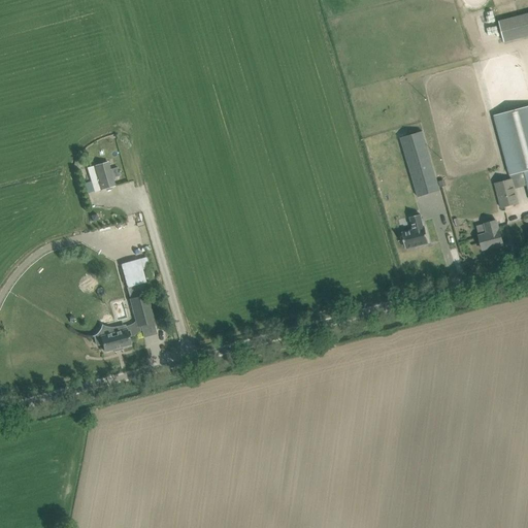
[(527,13),(498,22),(503,42),(527,35),(527,13)]
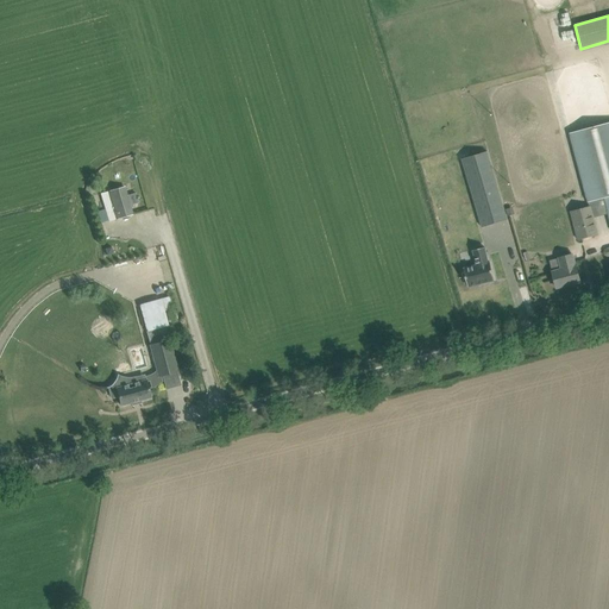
[(588,202),(594,200),(604,198),(604,200),(608,218),(608,123),(570,133),(588,200),(588,202)]
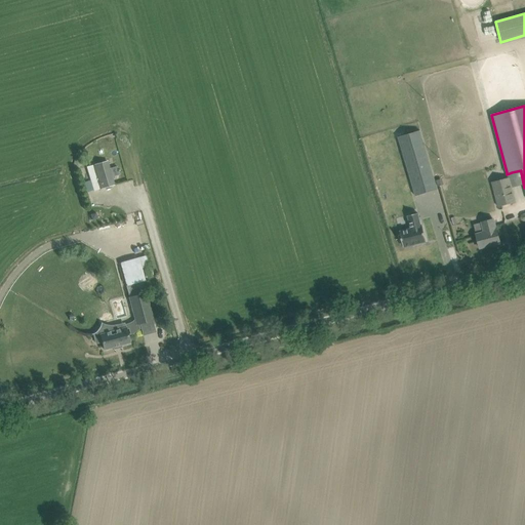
[(415,196),(437,190),(419,131),(398,137),(415,196)]
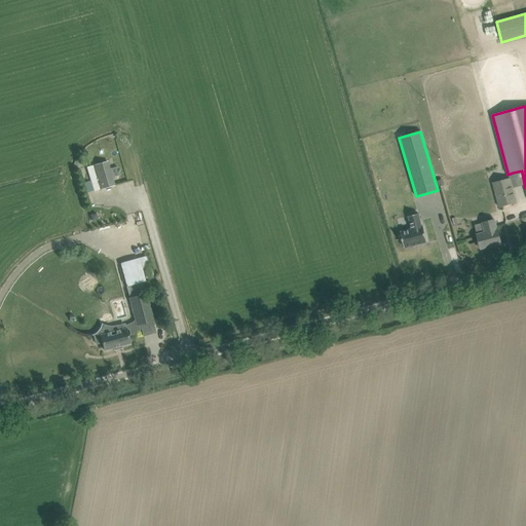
[(108,161),(86,167),(94,192),(105,189),(106,190),(111,189),(111,187),(115,186),(108,161)]
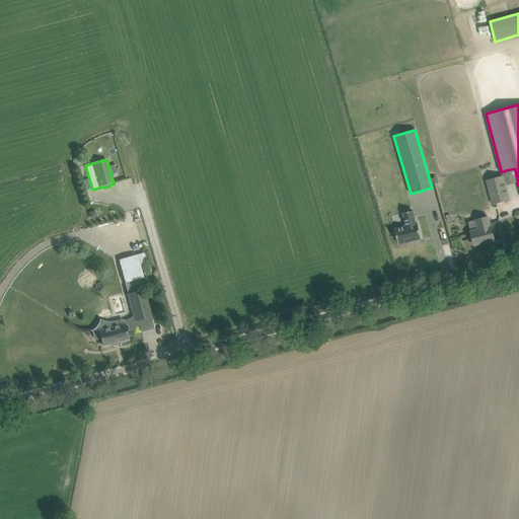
[(509,200),(504,180),(503,176),(487,180),(491,195),(494,204),(509,200)]
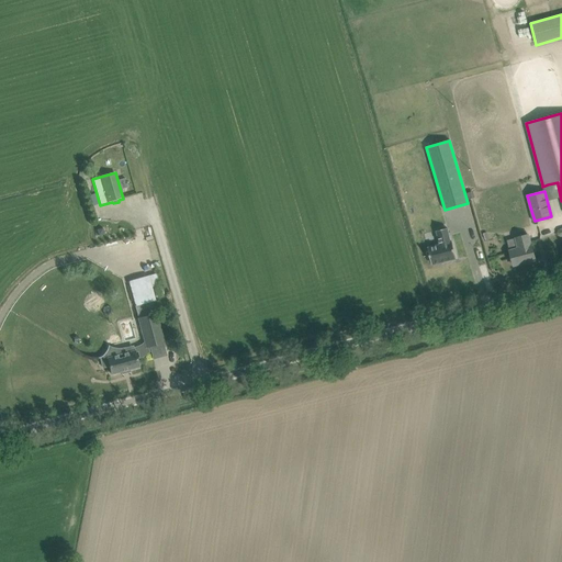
[(428,251),(427,253),(429,261),(431,261),(431,265),(457,259),(452,242),(451,243),(447,228),(445,229),(445,227),(438,228),(439,231),(436,231),(440,245),(428,248),(428,251)]
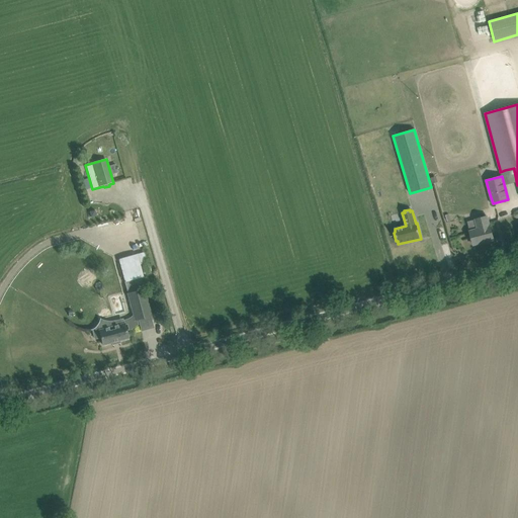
[(494,240),(491,230),(490,227),(487,217),(467,223),(470,232),(469,232),(473,245),(494,240)]
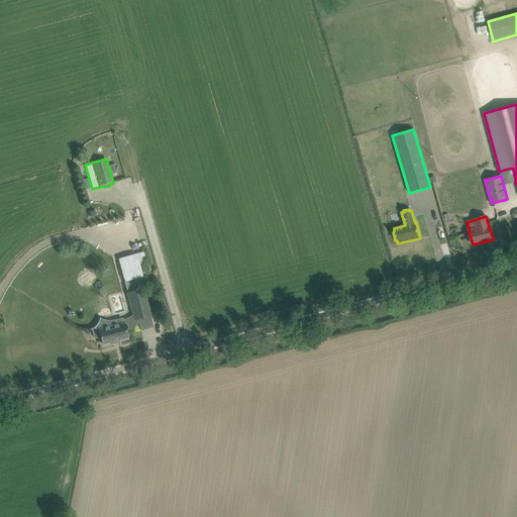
[(118,257),(125,281),(144,276),(137,252),(118,257)]
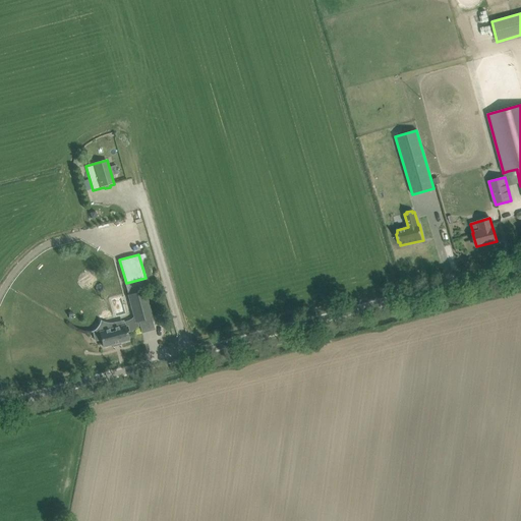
[(153,319),(150,308),(145,291),(141,280),(125,284),(133,312),(135,323),(153,319)]
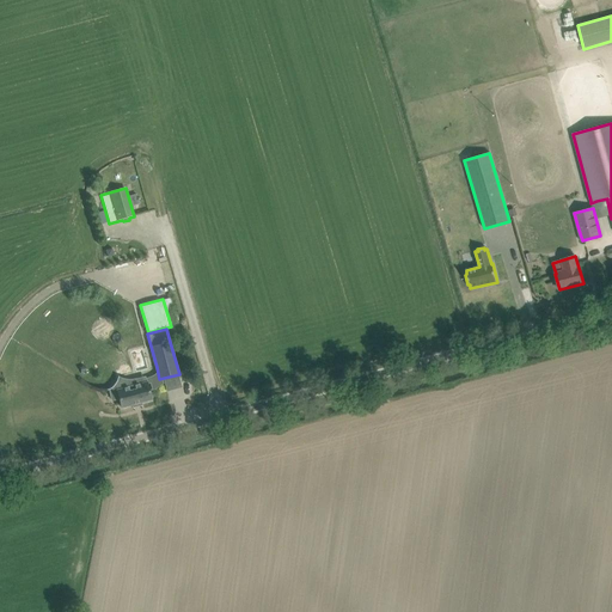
[(147,383),(127,387),(117,380),(116,384),(114,386),(111,389),(109,390),(112,401),(120,398),(122,408),(132,405),(133,408),(142,405),(142,402),(152,399),(147,383)]
